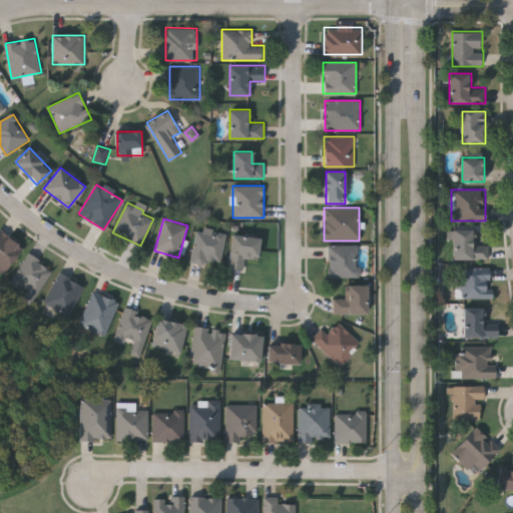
[(220,265),(191,260),(197,227),(226,232),(220,265)]
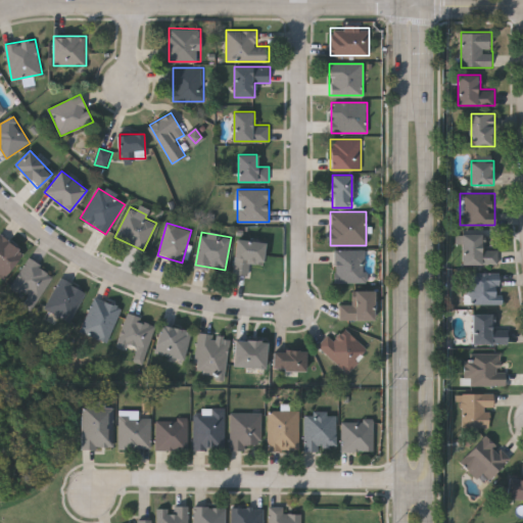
[(0,278),(0,234),(24,251),(2,280),(0,278)]
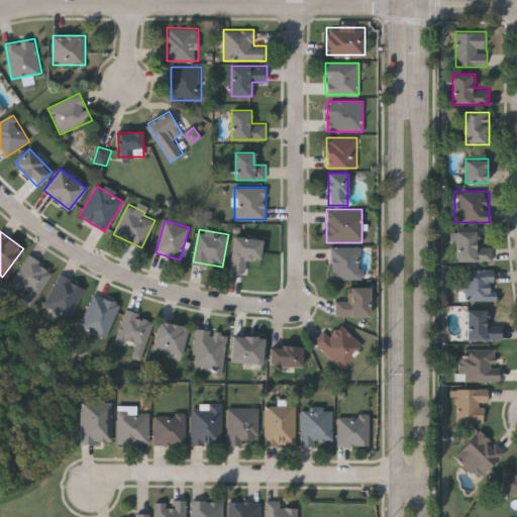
[(493,261),(456,261),(456,231),(478,231),(478,246),(493,246),(493,261)]
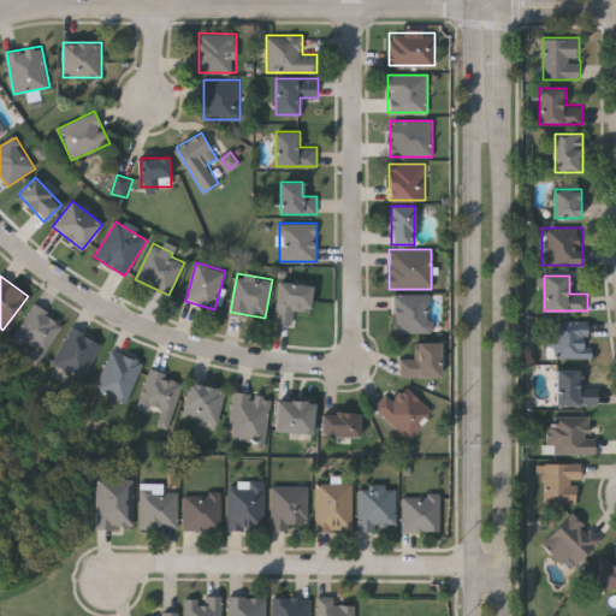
[(295,309),(294,324),(274,323),(278,282),(312,284),(309,311),(295,309)]
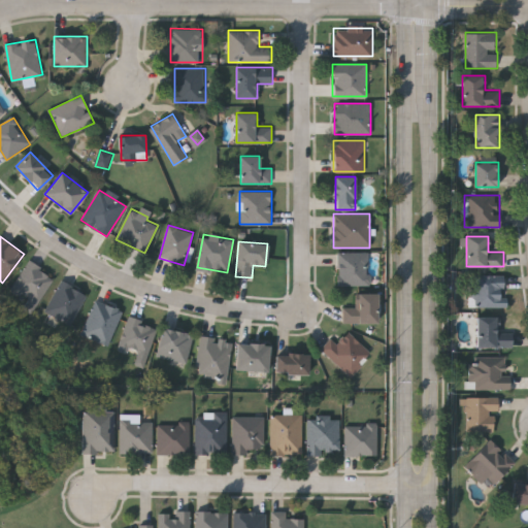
[(338,285),(338,252),(369,252),(369,285),(338,285)]
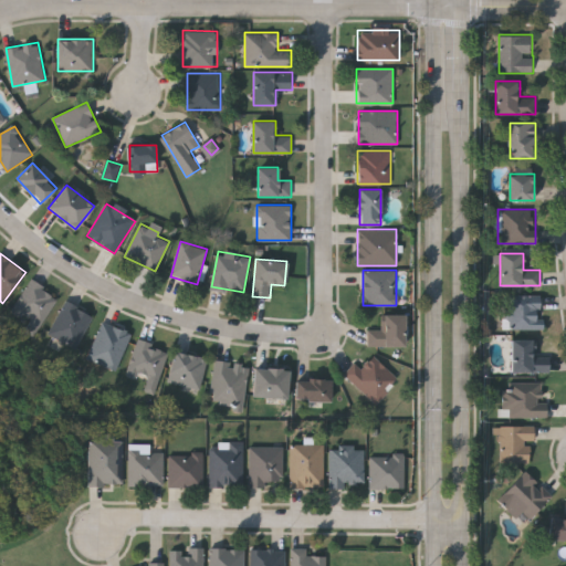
[(34,336),(23,329),(29,320),(12,310),(30,279),(58,295),(34,336)]
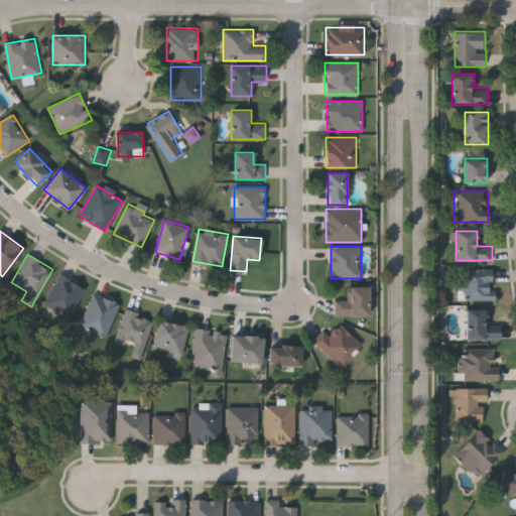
[(463,299),(463,268),(494,268),(494,299),(463,299)]
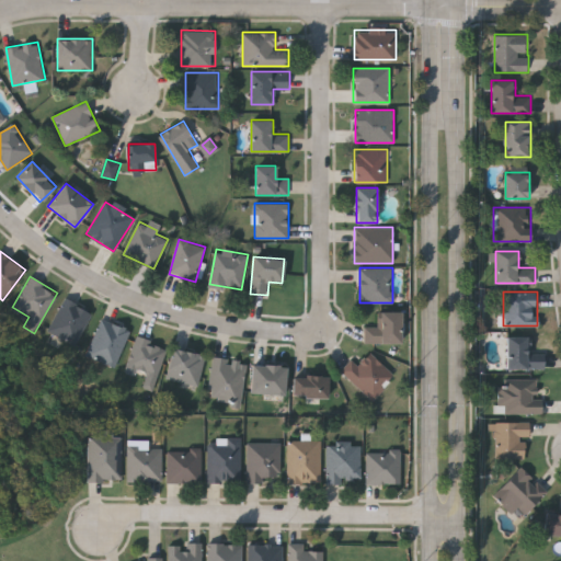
[(73,346),(47,329),(67,297),(93,315),(73,346)]
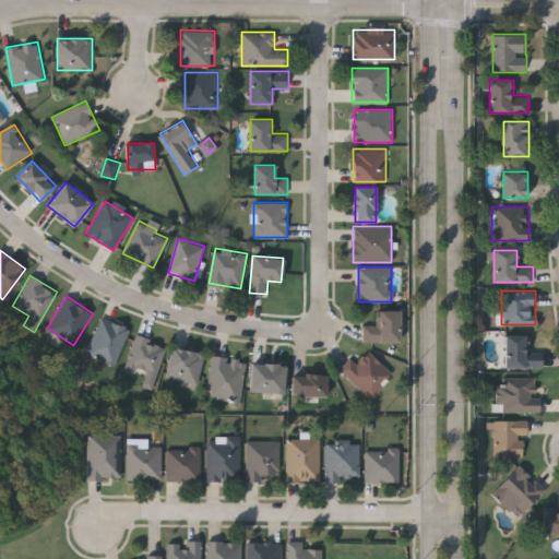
[(400,341),(364,341),(364,325),(378,325),(378,310),(400,310),(400,341)]
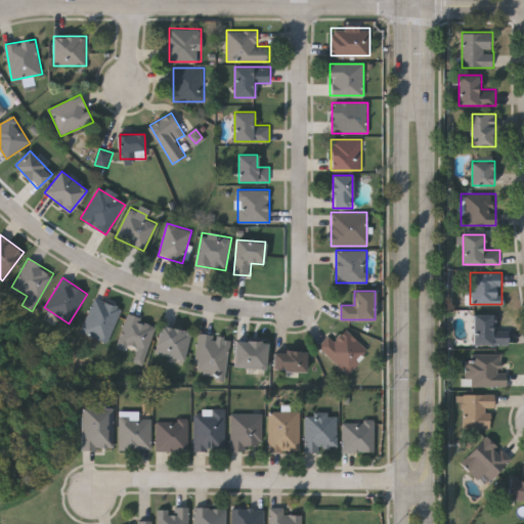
[(88,335),(80,333),(94,297),(122,308),(108,343),(97,339),(94,345),(85,342),(88,335)]
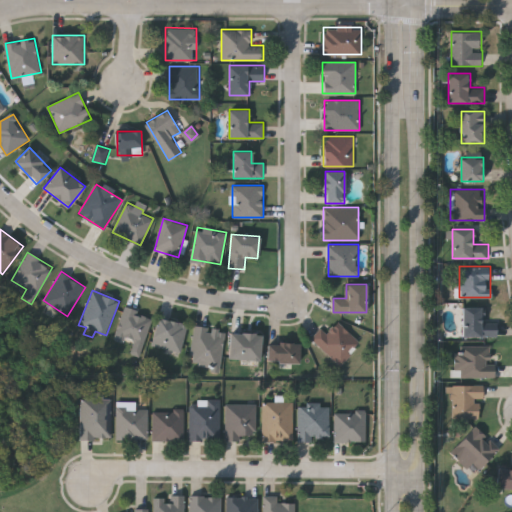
[(153,315),(139,355),(131,352),(134,342),(115,336),(126,306),(153,315)]
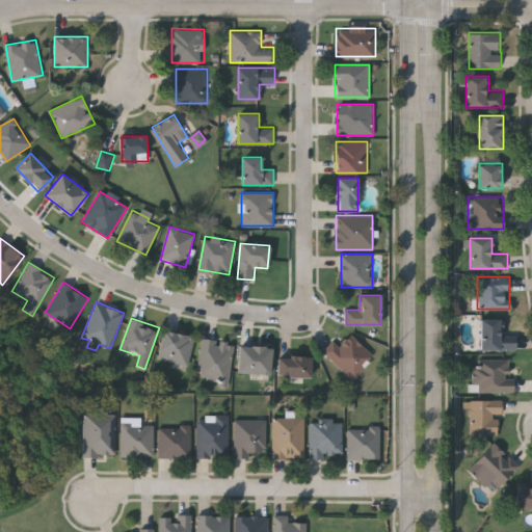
[(482,350),(482,318),(503,318),(503,335),(517,335),(517,350),(482,350)]
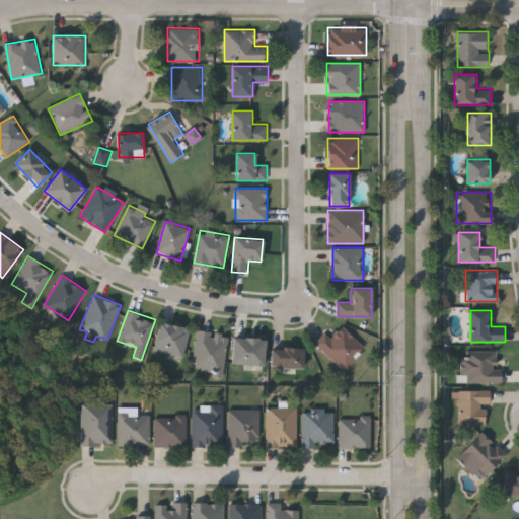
[(183,358),(153,352),(159,321),(190,327),(183,358)]
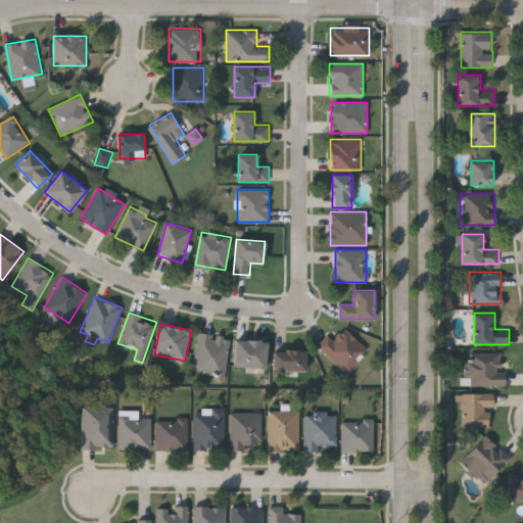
[(334,340),(344,328),(369,350),(348,373),(318,346),(328,335),(334,340)]
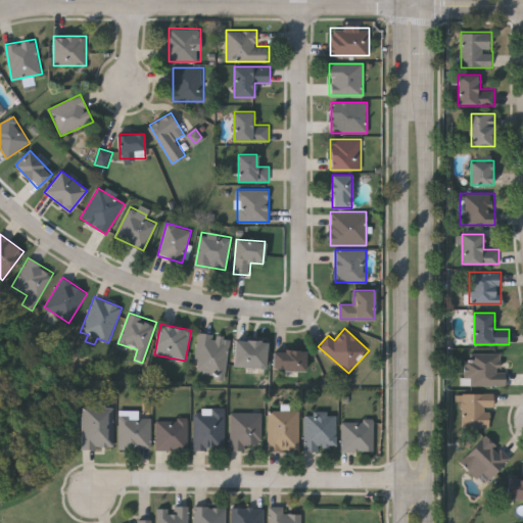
[(194,372),(199,333),(230,336),(225,375),(194,372)]
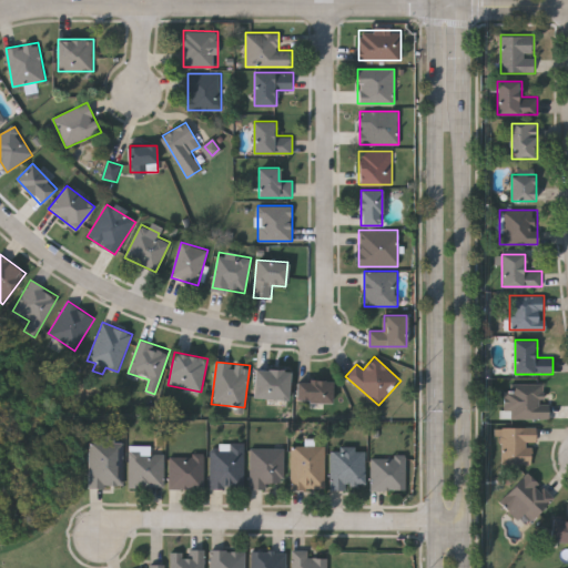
[(291,372),(287,402),(253,397),(256,368),(291,372)]
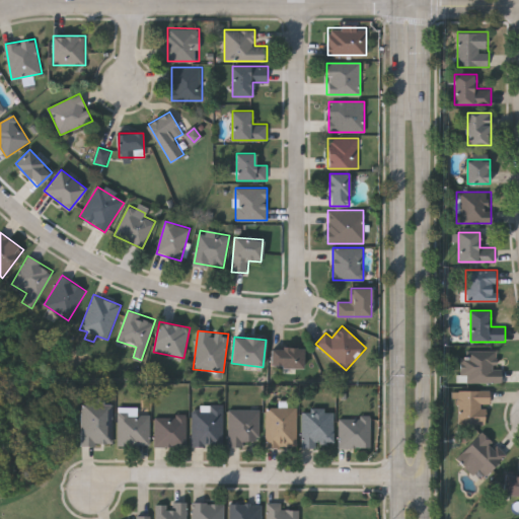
[(304,348),(304,367),(272,367),(272,348),(304,348)]
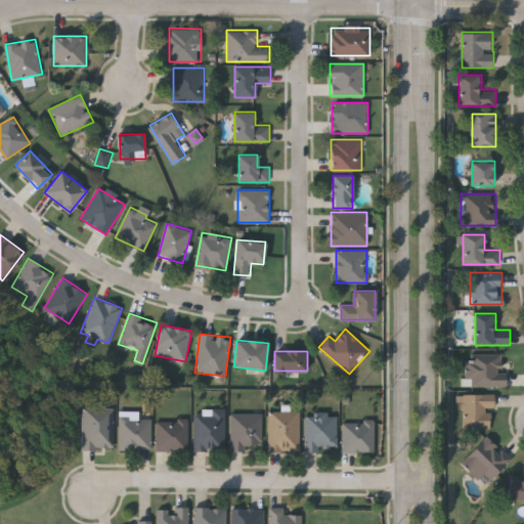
[(470,387),(470,354),(506,354),(506,387),(470,387)]
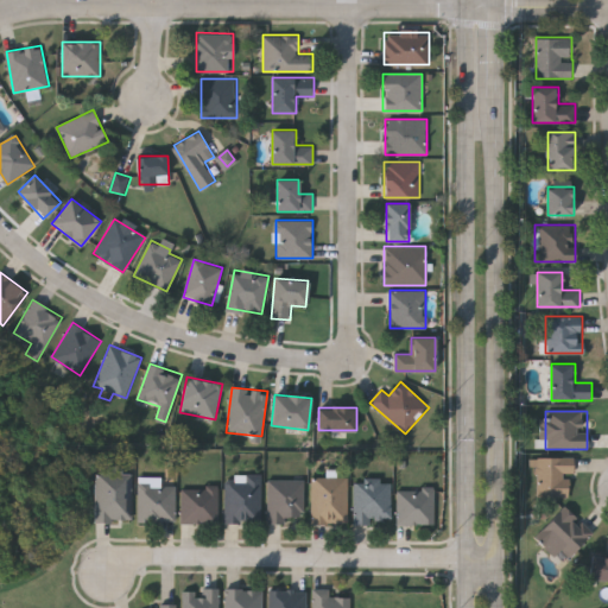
[(575,474),(569,474),(569,498),(538,498),(538,458),(575,458),(575,474)]
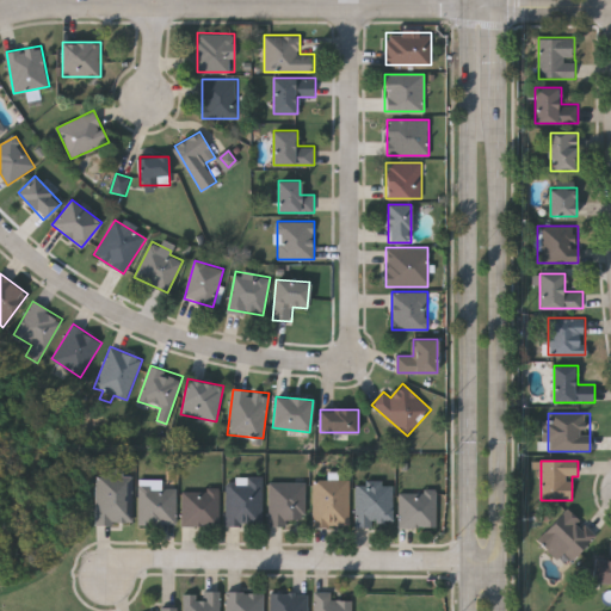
[(133,476),(133,523),(94,523),(94,476),(133,476)]
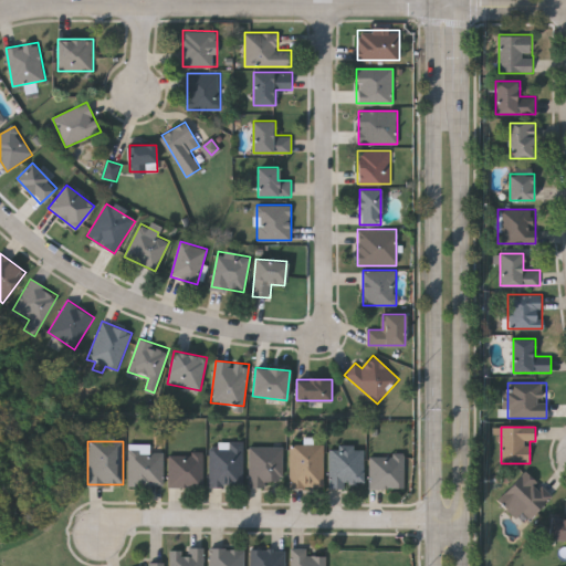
[(243,486),(210,486),(210,443),(243,443),(243,486)]
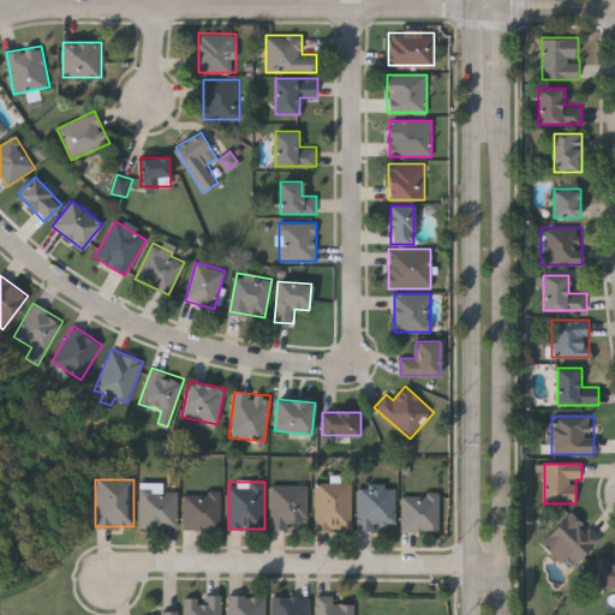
[(162,483),(162,491),(178,491),(178,529),(139,527),(139,483),(162,483)]
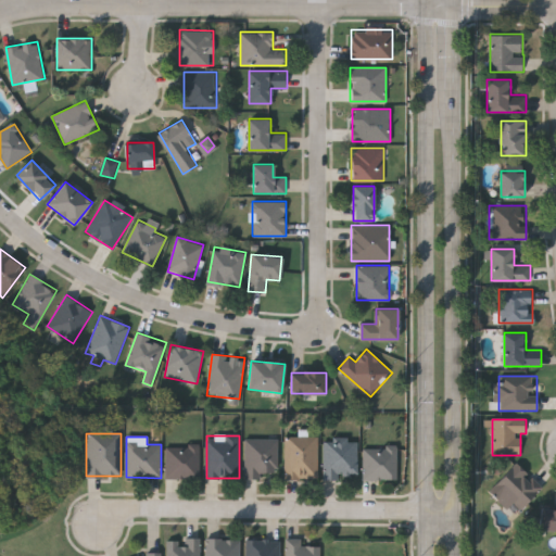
[(286,438),(318,438),(318,479),(286,479),(286,438)]
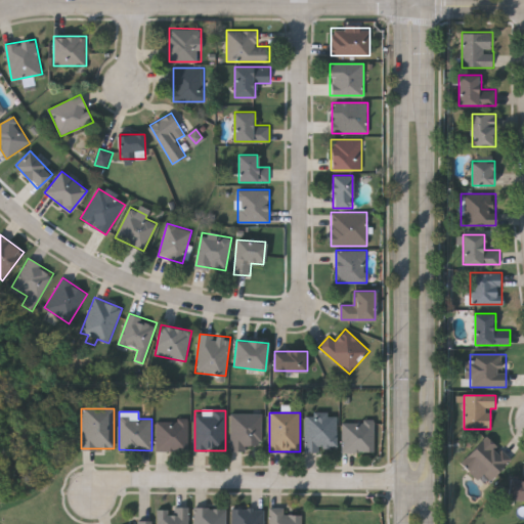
[(305,450),(306,413),(337,415),(337,451),(305,450)]
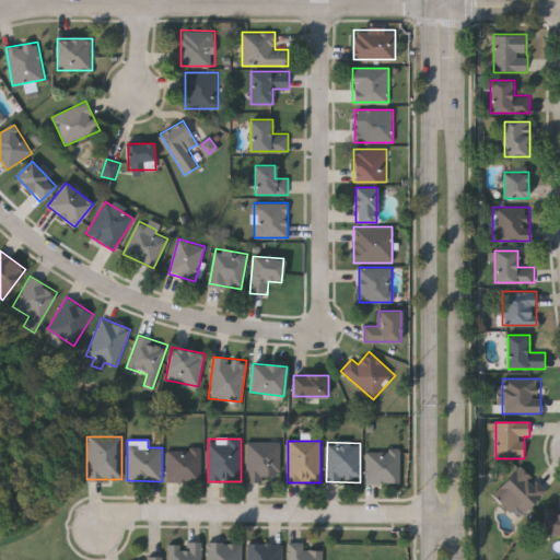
[(247,479),(247,443),(280,443),(280,479),(247,479)]
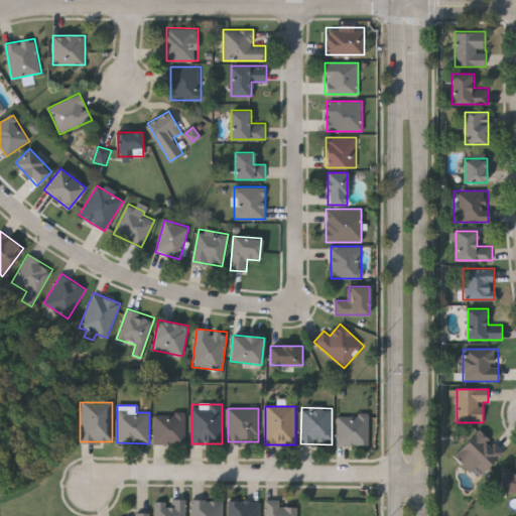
[(154,443),(154,414),(185,414),(185,443),(154,443)]
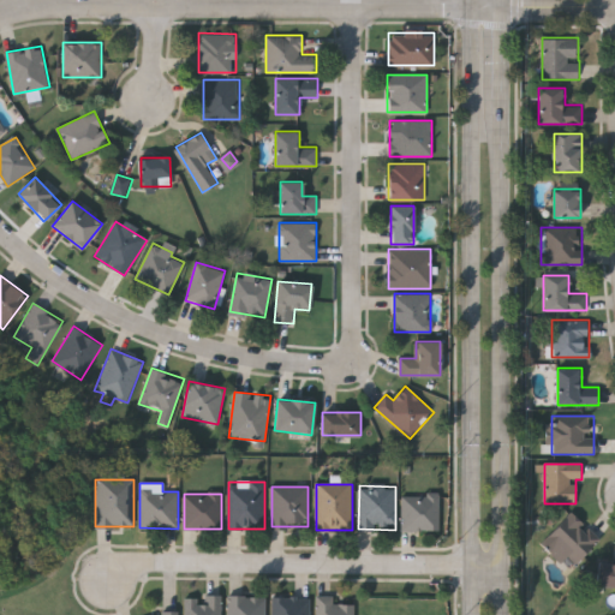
[(402,531),(402,494),(440,494),(440,531),(402,531)]
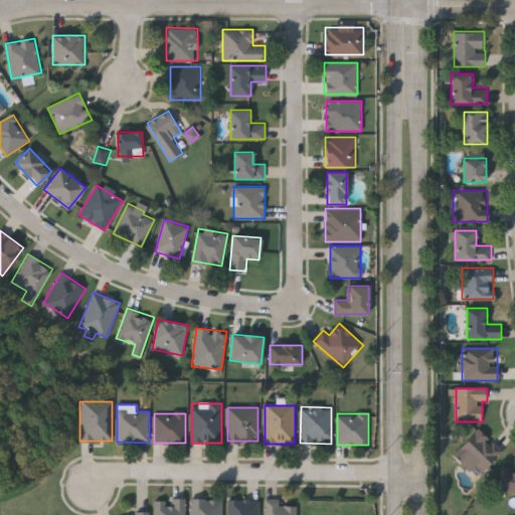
[(503,452),(477,477),(454,455),(480,428),(503,452)]
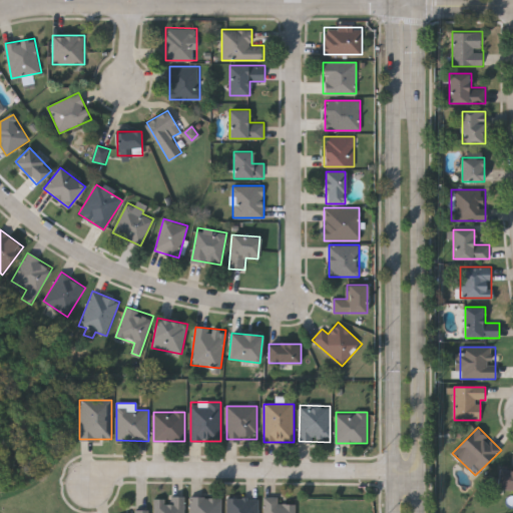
[(512,490),(499,490),(499,469),(512,469),(512,490)]
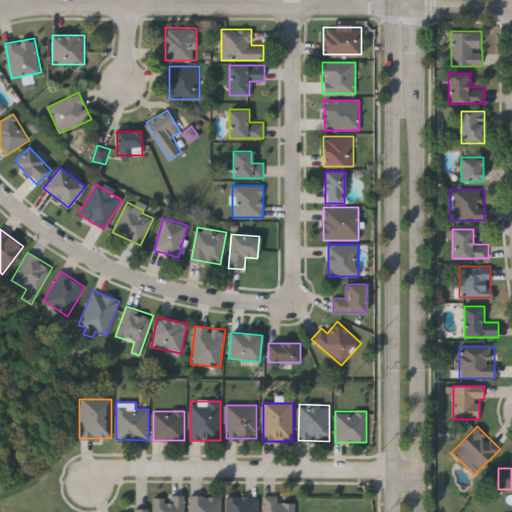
[(154,511),(154,496),(185,496),(185,511),(154,511)]
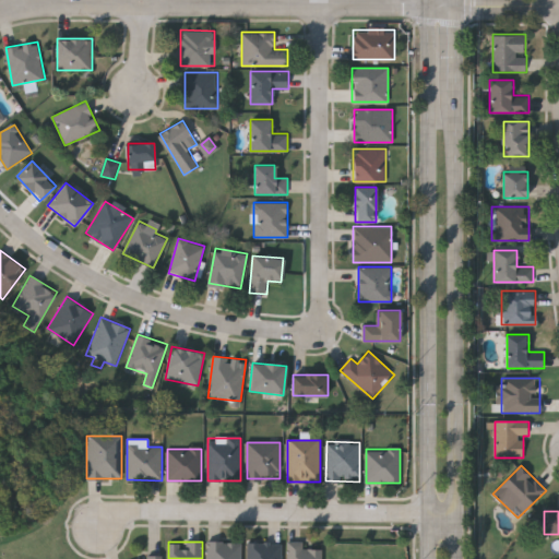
[(209,558),(209,542),(241,542),(241,558),(209,558)]
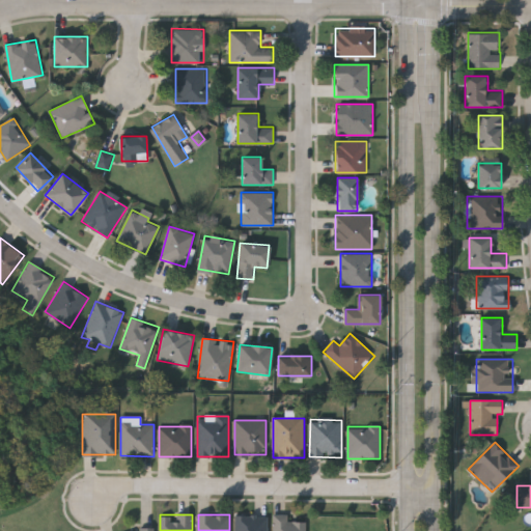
[(235,530),(235,514),(268,514),(268,530),(235,530)]
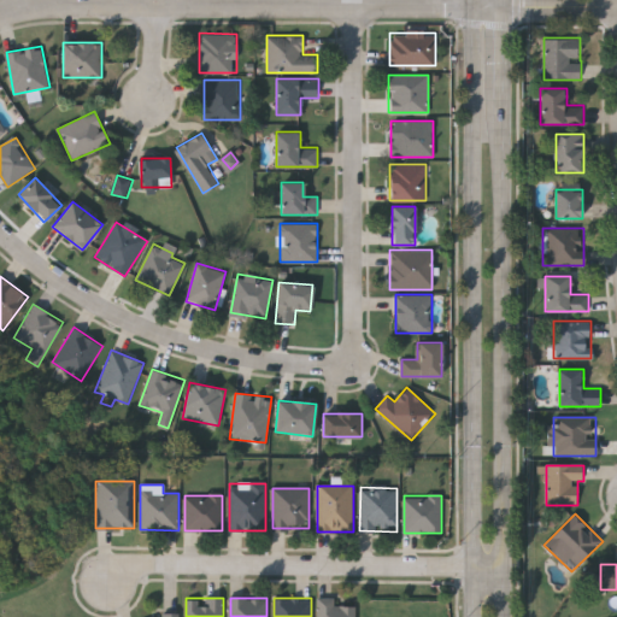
[(356,605),(356,616),(317,616),(317,598),(335,598),(335,605),(356,605)]
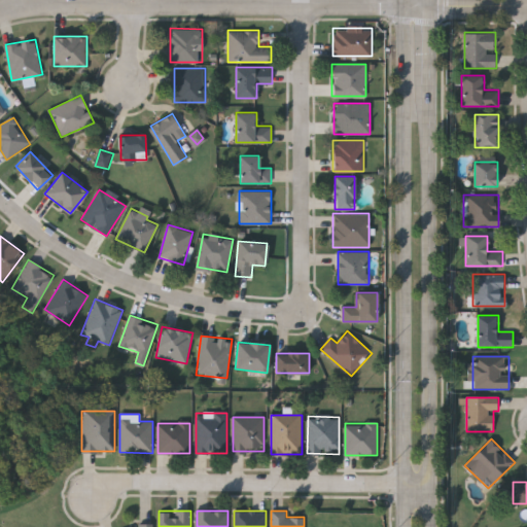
All buildings are outlined.
